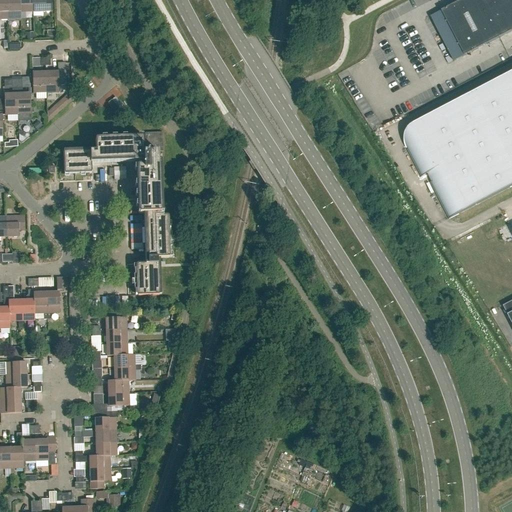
[(19,0),(7,0),(8,20),(21,19),(21,12),(20,12),(19,0)]
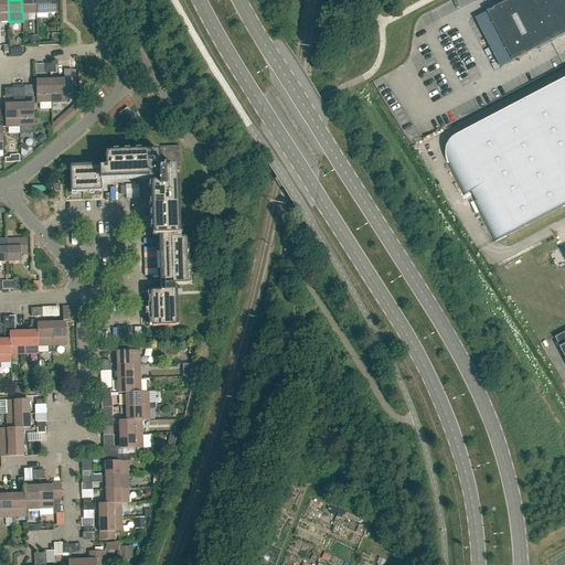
[(23,13),(36,13),(35,0),(21,0),(22,13),(23,13)]
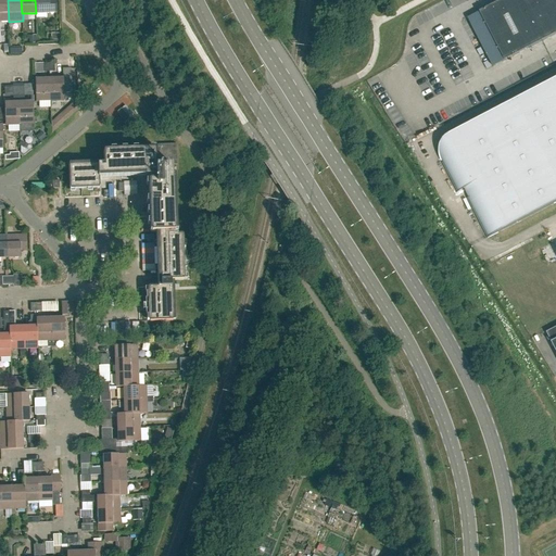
[(35,0),(36,13),(58,12),(57,0),(35,0)]
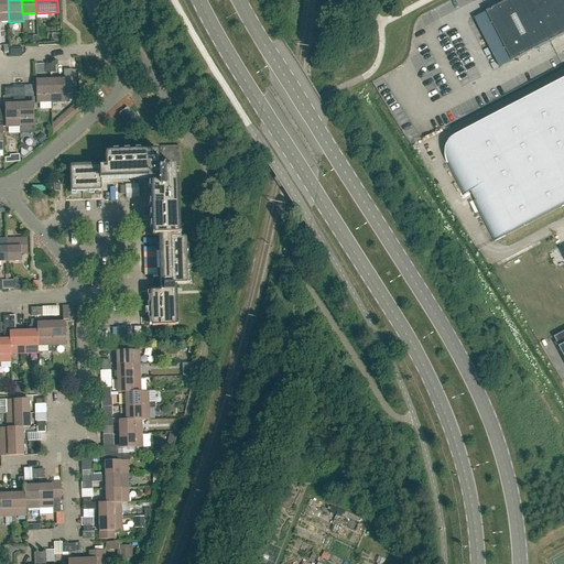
[(563,0),(510,0),(487,12),(512,62),(563,34),(563,0)]
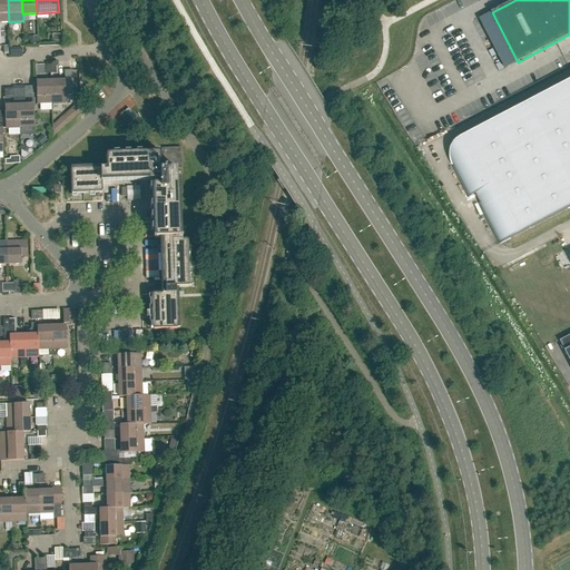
[(518,62),(492,12),(481,19),(507,68),(518,62)]
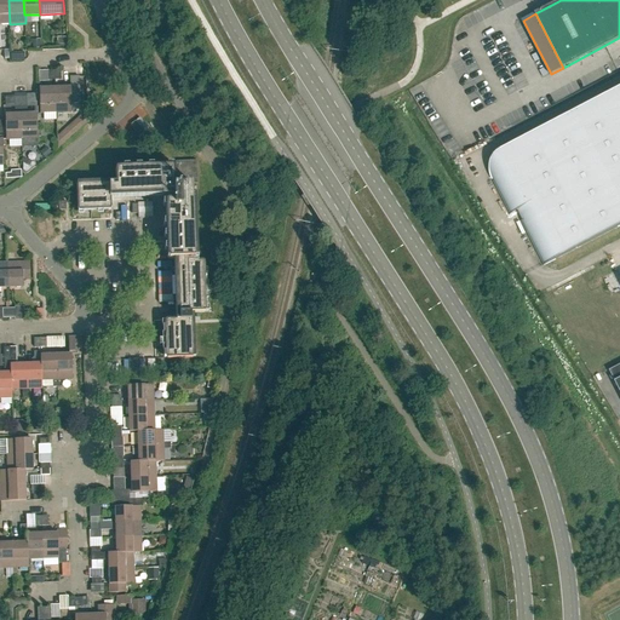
[(507,74),(517,70),(510,47),(500,50),(507,74)]
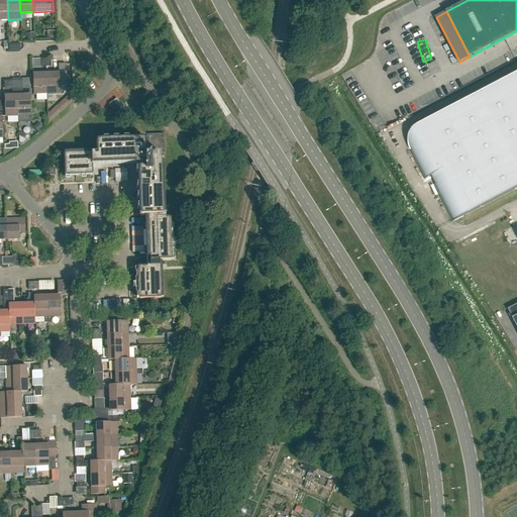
[(46,74),(46,94),(60,94),(60,87),(67,87),(67,75),(60,76),(59,73),(46,74)]
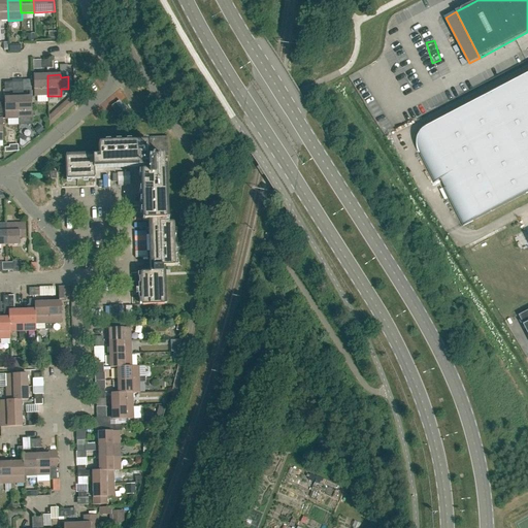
[(35,97),(47,96),(47,75),(34,75),(35,97)]
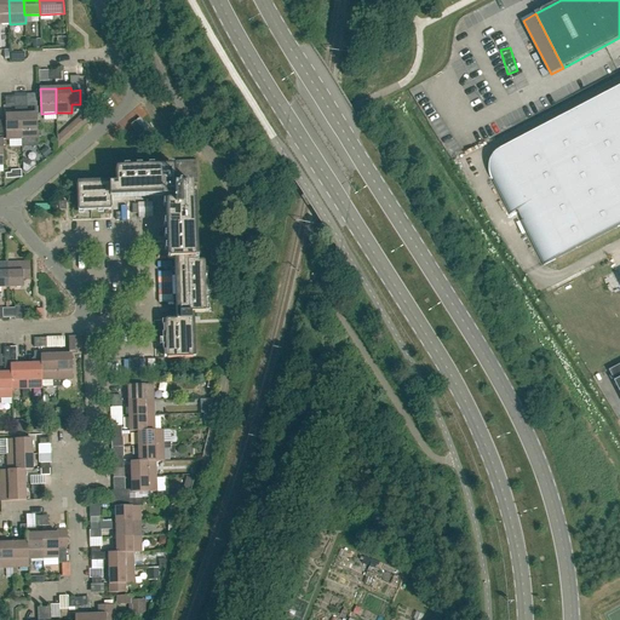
[(556,260),(619,227),(619,89),(501,150),(500,151),(498,153),(497,154),(495,155),(494,156),(493,158),(492,160),(491,161),(491,164),(491,165),(489,167),(489,168),(489,171),(489,173),(489,174),(491,177),(491,178),(492,181),(493,179),(511,216),(517,212),(545,265),(556,260)]
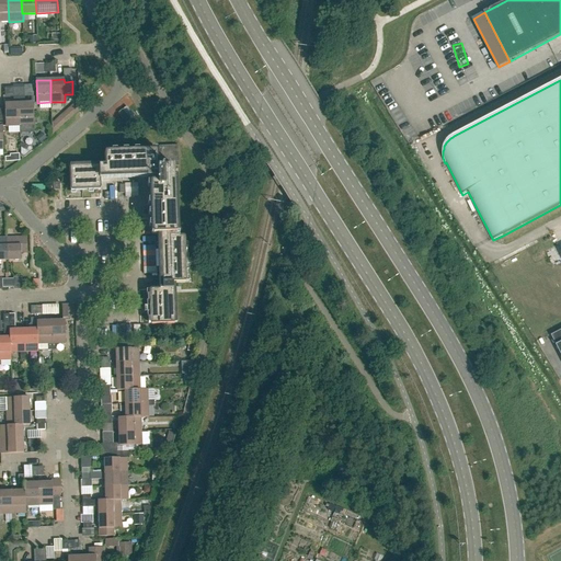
[(79,111),(79,101),(78,101),(60,117),(66,123),(73,116),(79,111)]
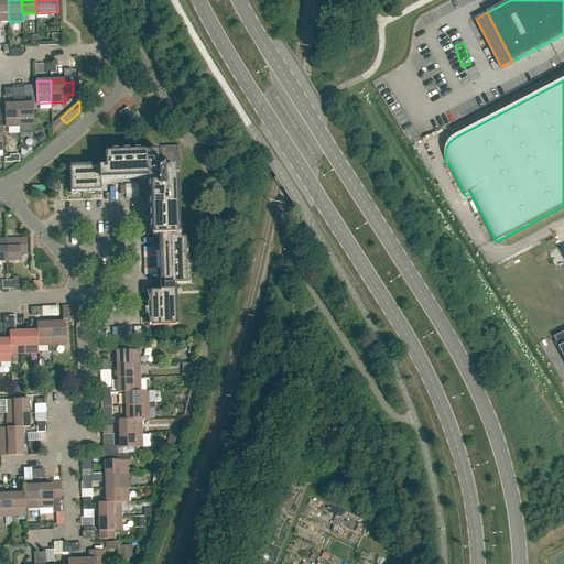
[(6,127),(20,127),(19,104),(6,105),(6,127)]
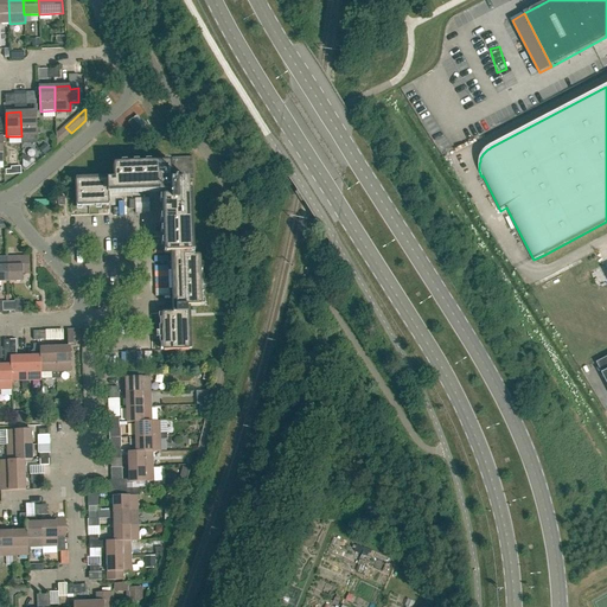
[(20,112),(21,136),(21,145),(37,145),(36,112),(20,112)]
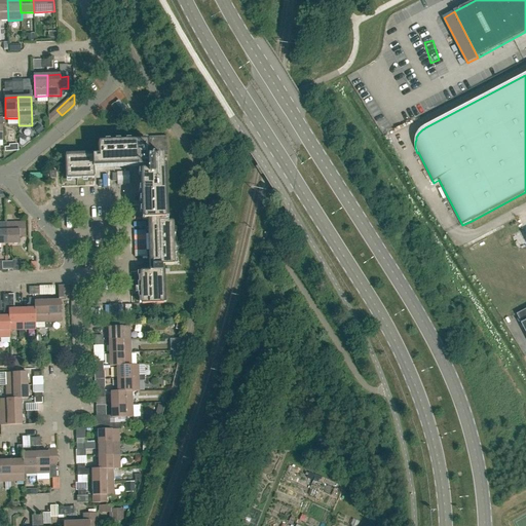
[(165,223),(162,156),(167,156),(167,140),(166,136),(164,136),(149,137),(150,156),(148,157),(147,142),(99,144),(99,155),(66,157),(67,178),(95,177),(94,165),(147,163),(148,171),(142,171),(144,220),(151,220),(152,271),(141,271),(142,304),(163,303),(162,265),(174,265),(172,222),(165,223)]
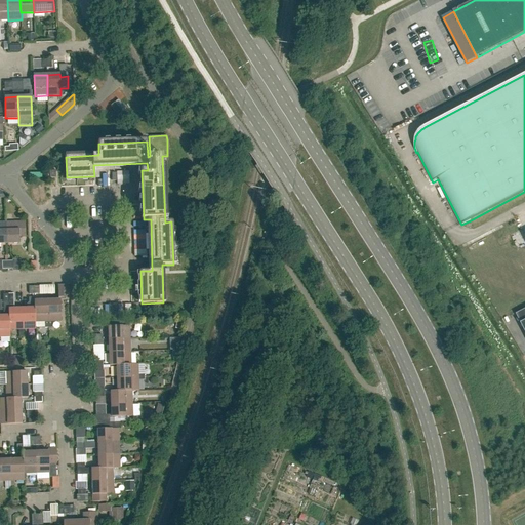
[(6,223),(6,244),(19,243),(19,237),(26,237),(26,223),(6,223)]
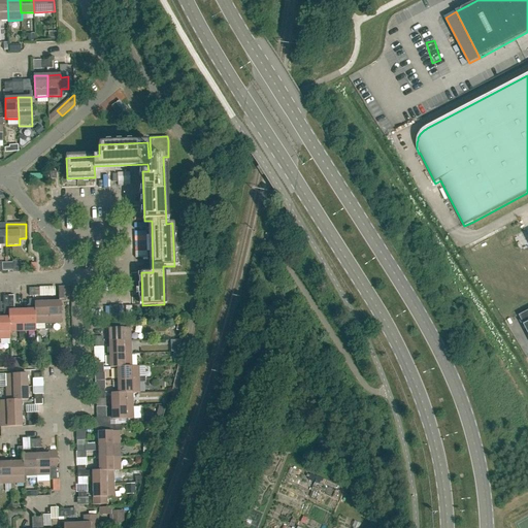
[(59,299),(70,299),(70,287),(58,288),(59,299)]
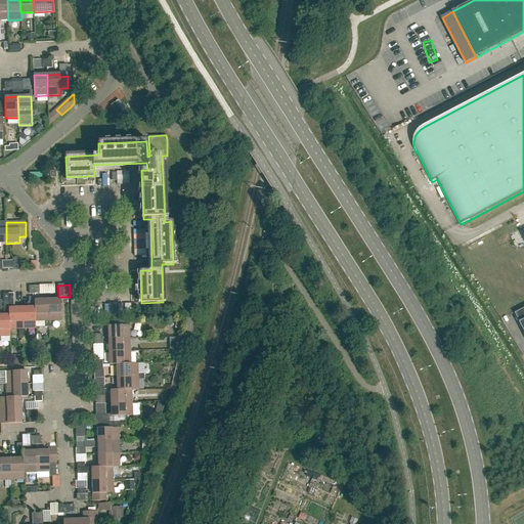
[(0,336),(10,336),(10,330),(9,330),(9,315),(8,315),(8,308),(9,308),(8,294),(3,294),(3,301),(3,315),(0,314),(0,336)]
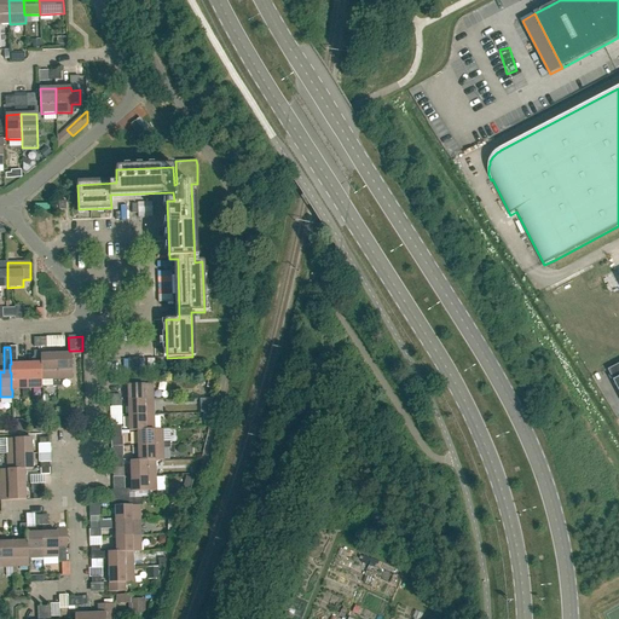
[(27,388),(25,363),(16,364),(16,347),(10,347),(11,364),(10,364),(10,372),(11,372),(11,389),(12,389),(23,388),(24,397),(27,395),(27,388)]
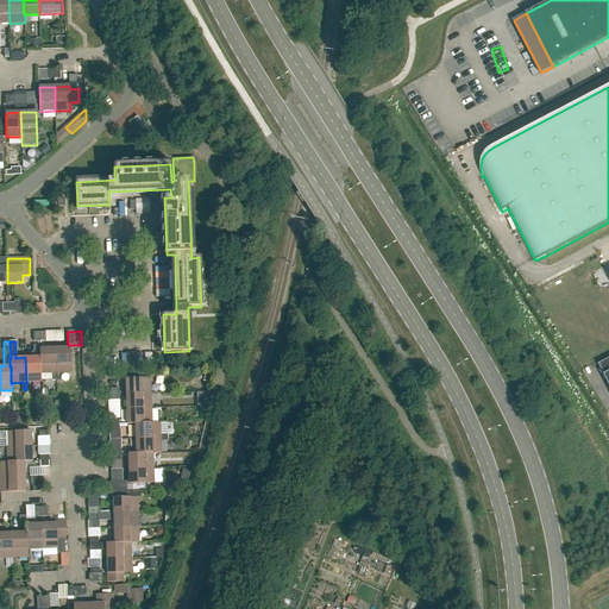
[(39,357),(39,349),(39,345),(33,345),(32,346),(32,357),(25,357),(26,382),(42,382),(41,374),(41,357),(39,357)]
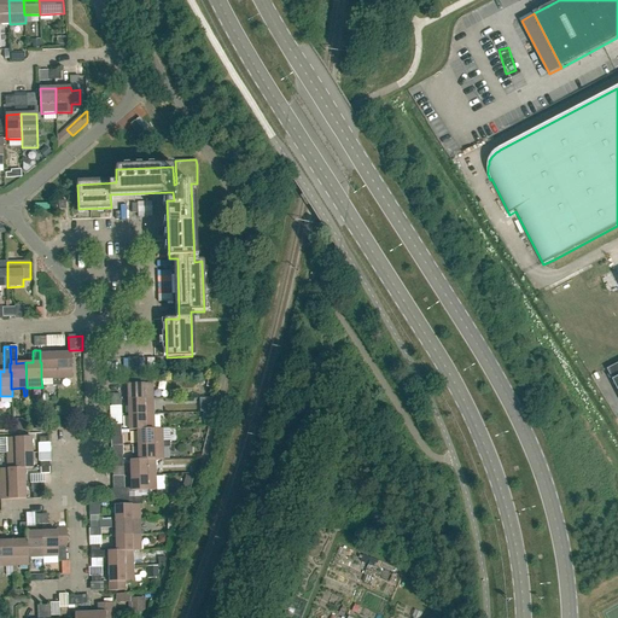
[(56,354),(57,386),(60,385),(60,378),(71,378),(71,353),(56,354)]
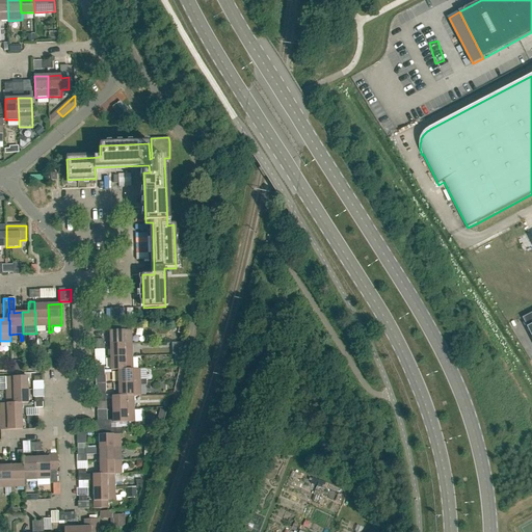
[(46,333),(49,333),(48,304),(34,304),(34,312),(35,312),(35,326),(45,325),(46,333)]
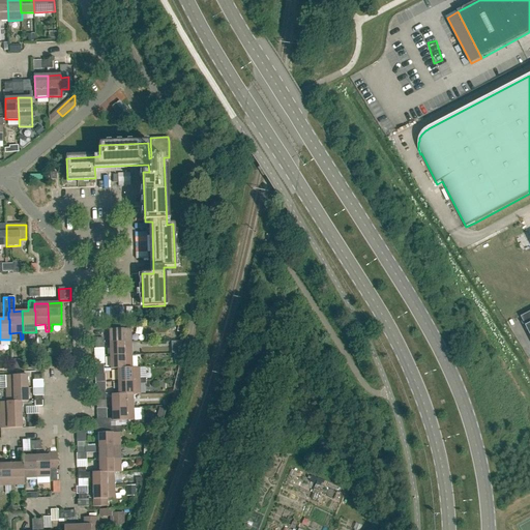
[(110,343),(130,342),(130,328),(109,329),(110,343)]
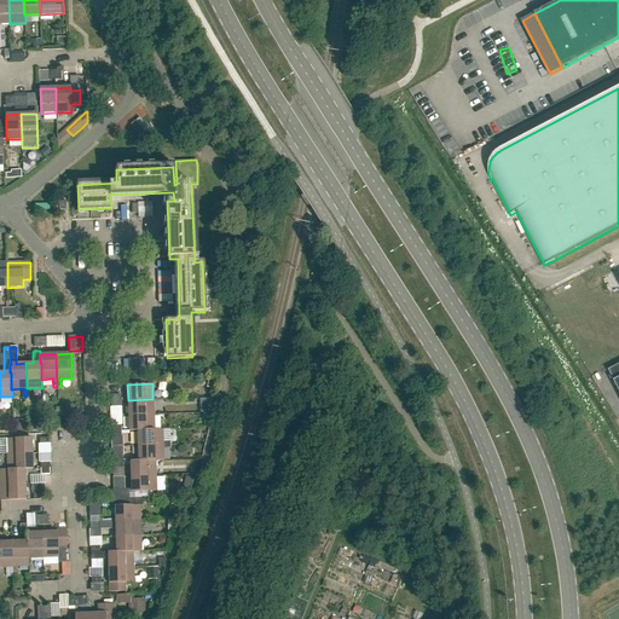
[(128,415),(154,415),(152,399),(128,400),(128,415)]
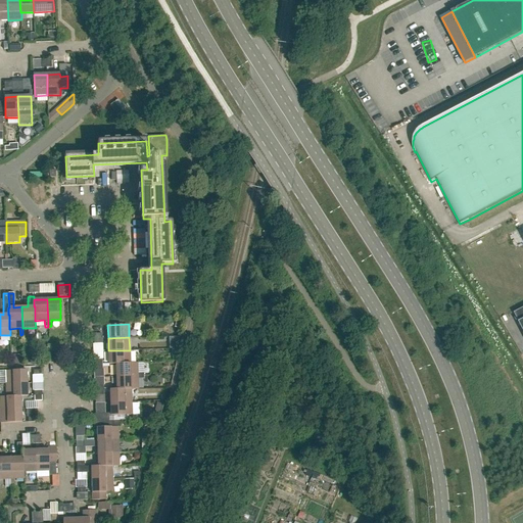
[(108,350),(109,364),(115,364),(130,363),(130,350),(108,350)]
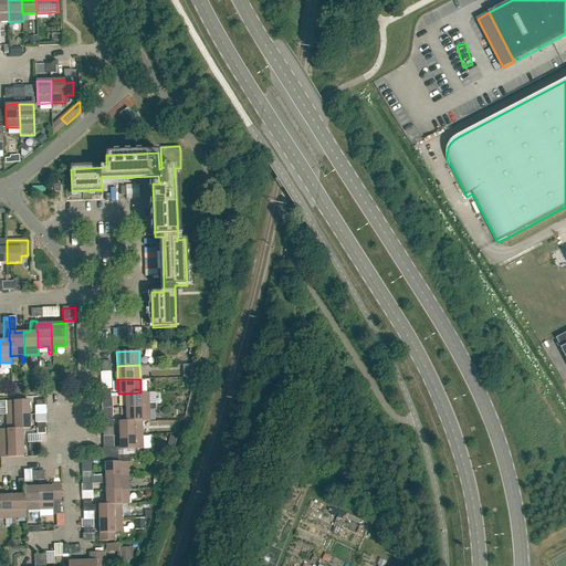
[(125,394),(126,407),(156,406),(155,404),(149,404),(148,392),(140,392),(125,394)]
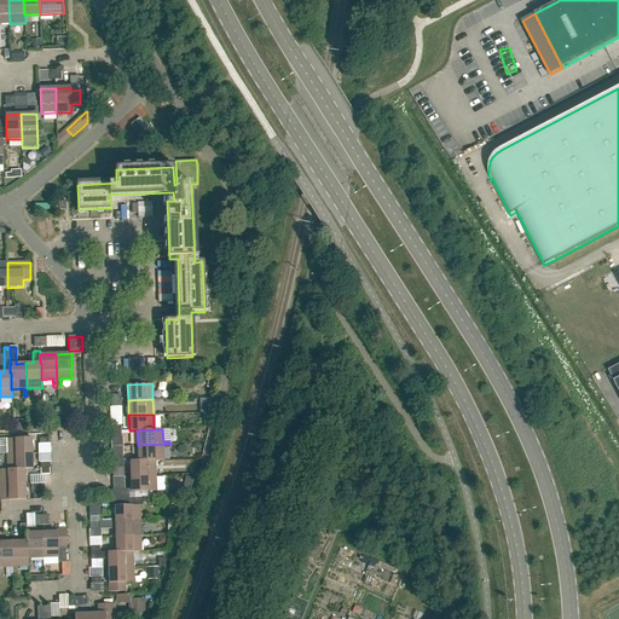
[(6,455),(32,453),(30,438),(6,439),(6,455)]
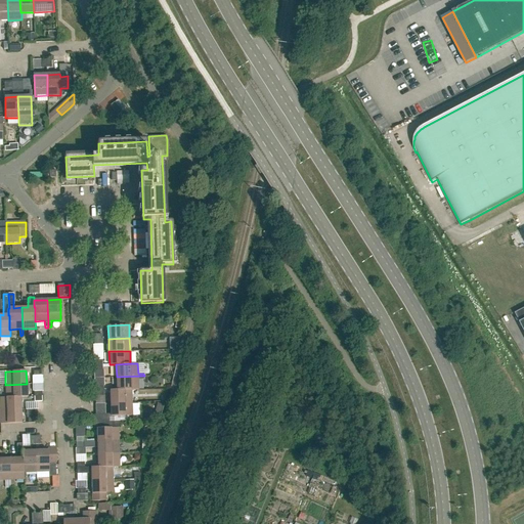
[(117,377),(117,390),(131,389),(131,390),(138,389),(138,380),(144,380),(144,376),(117,377)]
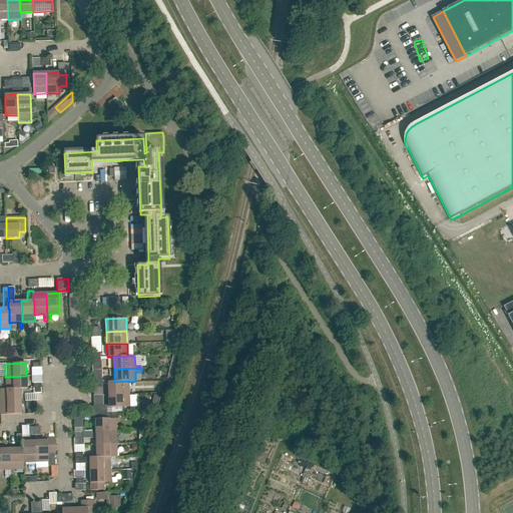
[(20,389),(26,389),(26,376),(5,377),(6,389),(20,389)]
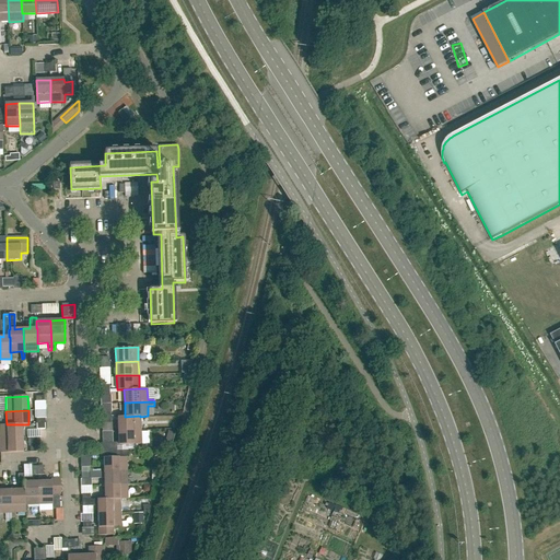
[(118,431),(141,430),(140,417),(140,416),(125,417),(117,417),(118,431)]
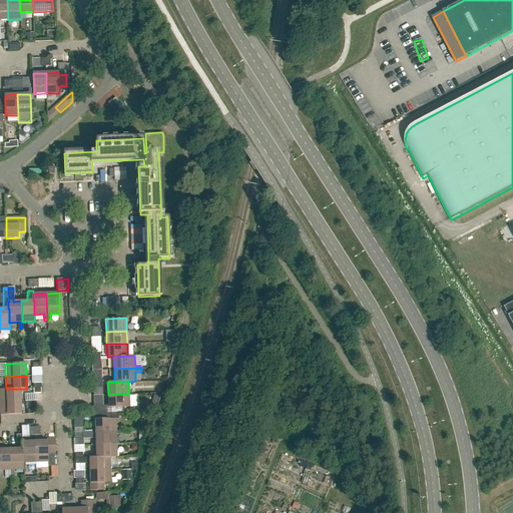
[(6,389),(0,389),(0,402),(20,401),(20,389),(6,389)]
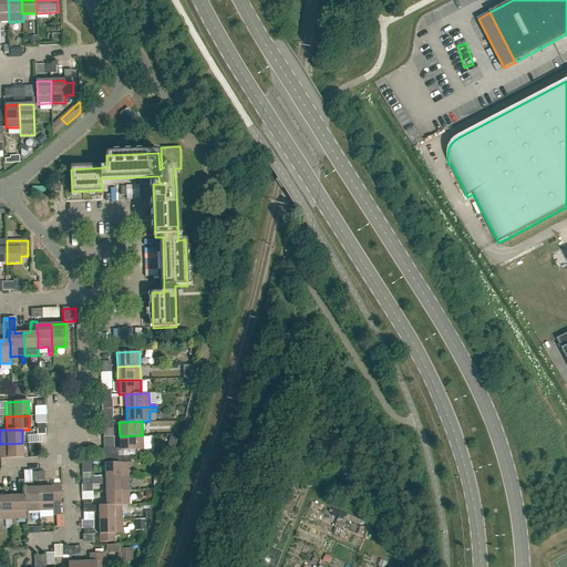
[(143,435),(120,436),(120,451),(143,450),(143,435)]
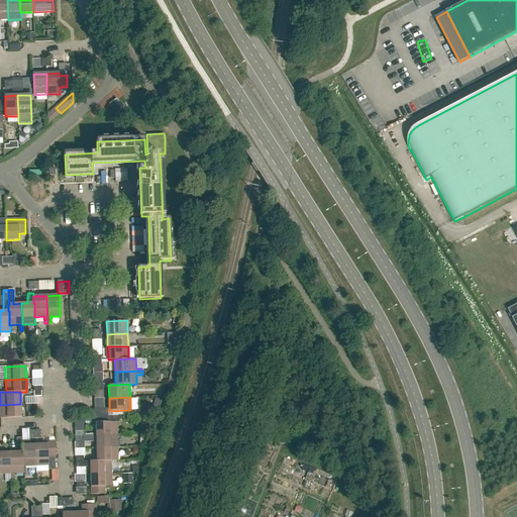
[(0,405),(0,418),(20,417),(20,404),(0,405)]
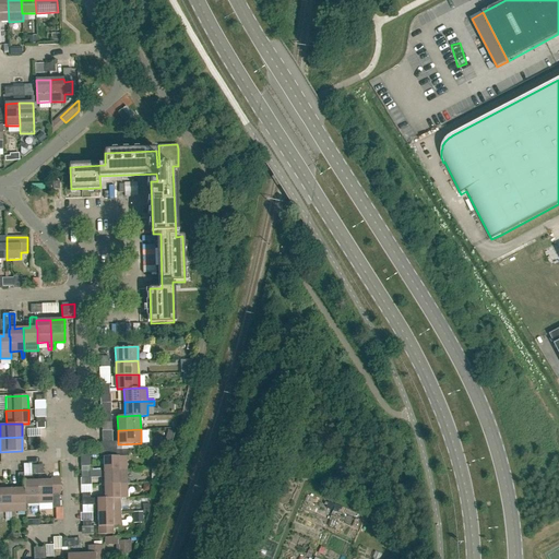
[(116,441),(100,442),(100,450),(117,450),(116,441)]
